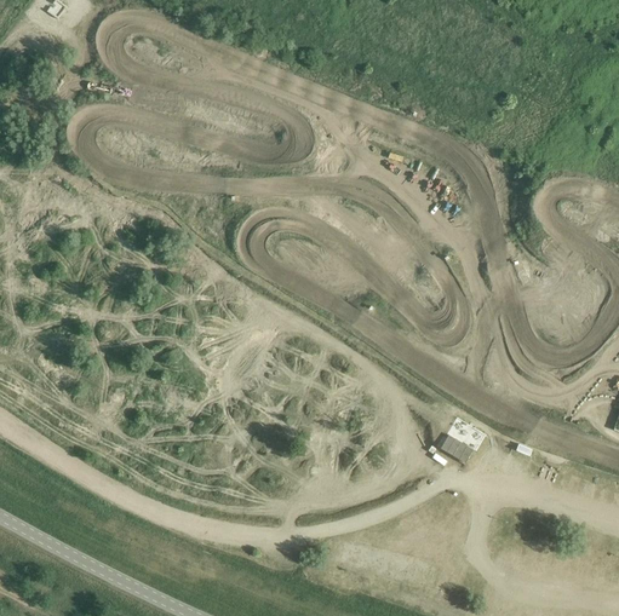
[(383,149),(382,155),(396,159),(397,153),(383,149)]
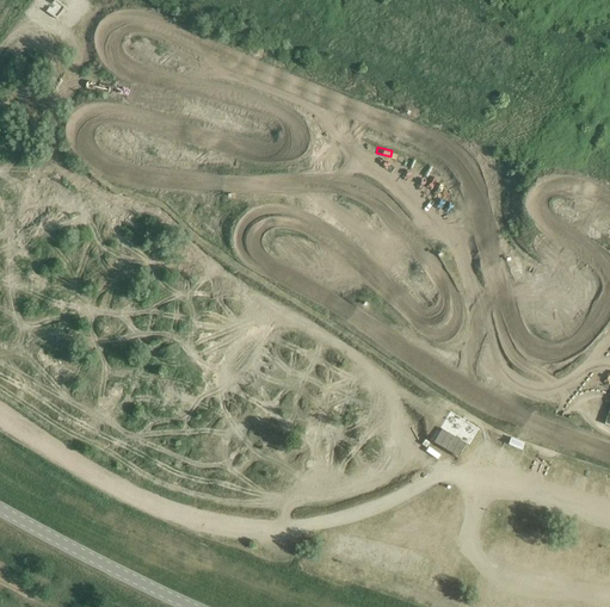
[(442,428),(433,441),(457,456),(466,443),(442,428)]
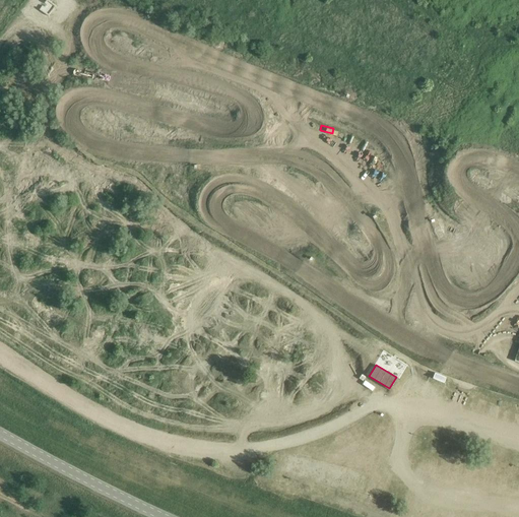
[(380,390),(369,395),(371,400),(382,395),(380,390)]
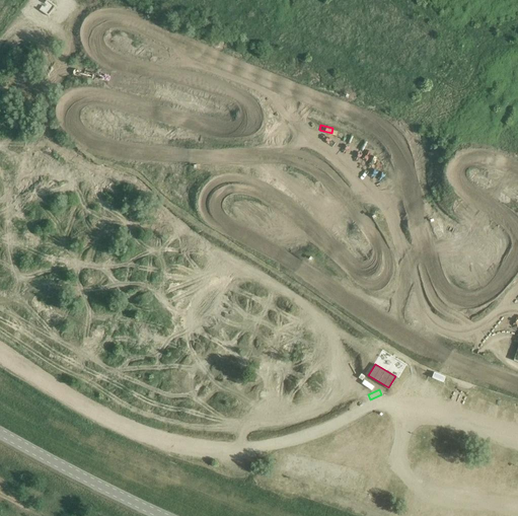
[(507,412),(505,420),(513,422),(515,415),(507,412)]
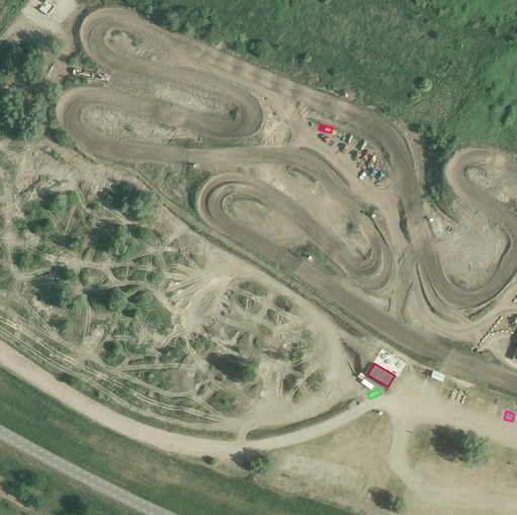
[(422,438),(425,426),(420,425),(417,437),(422,438)]
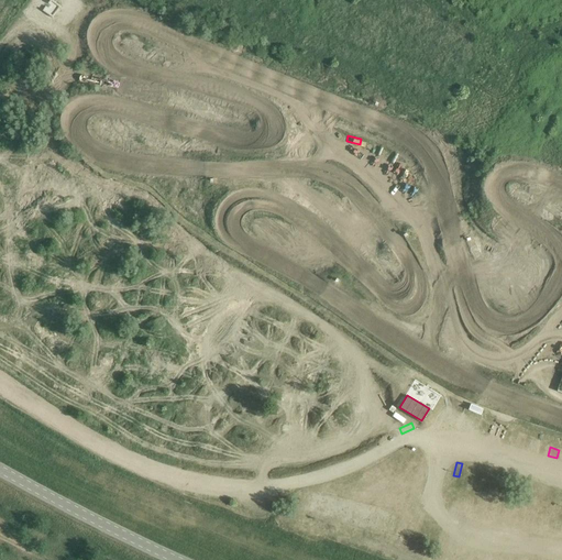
[(475,476),(476,463),(465,462),(464,475),(475,476)]
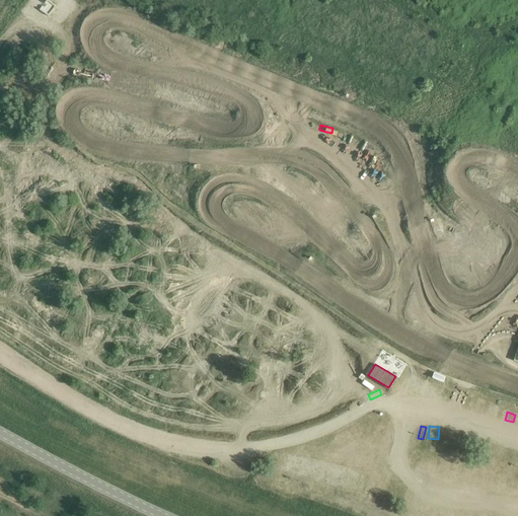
[(340,436),(331,443),(337,449),(345,442),(340,436)]
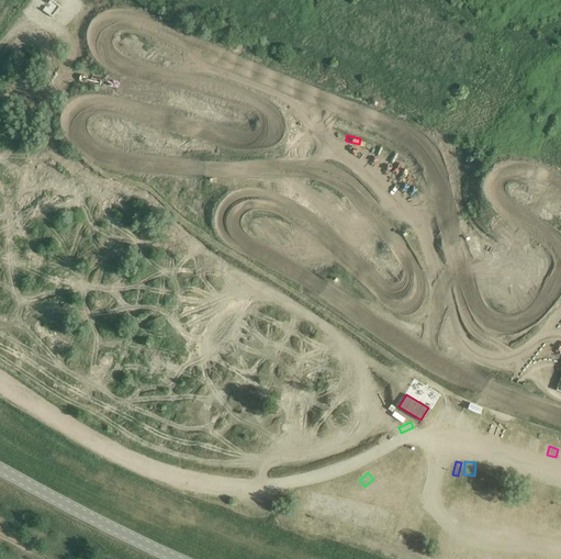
[(452,477),(451,482),(463,485),(464,480),(452,477)]
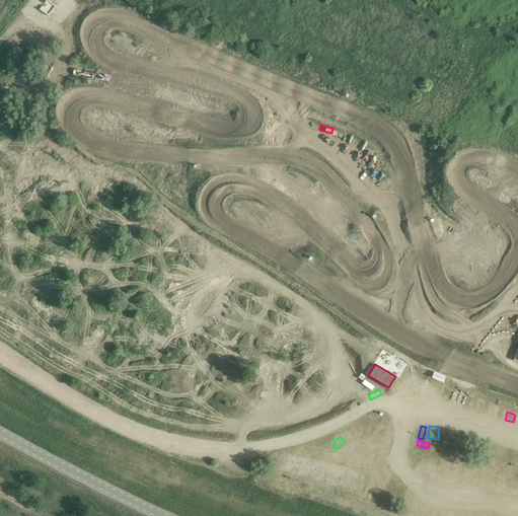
[(440,446),(438,459),(444,460),(446,447),(440,446)]
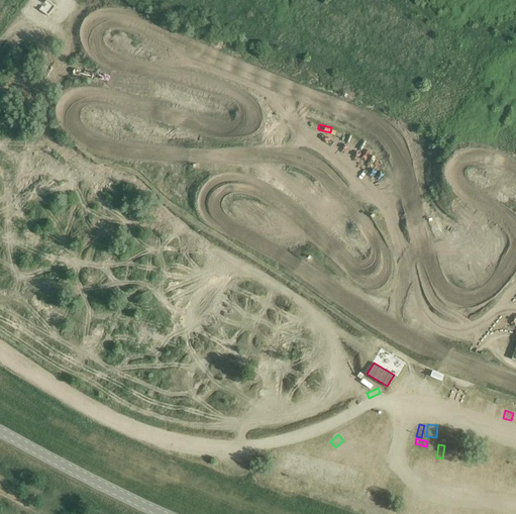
[(280,455),(281,461),(290,459),(289,453),(280,455)]
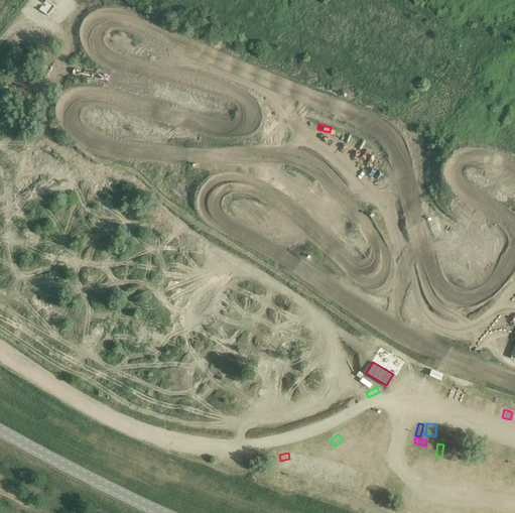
[(446,473),(447,463),(436,462),(435,472),(446,473)]
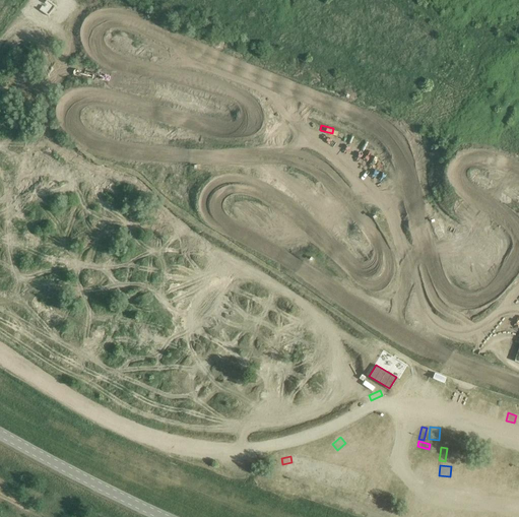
[(358,479),(355,489),(364,491),(365,480),(358,479)]
